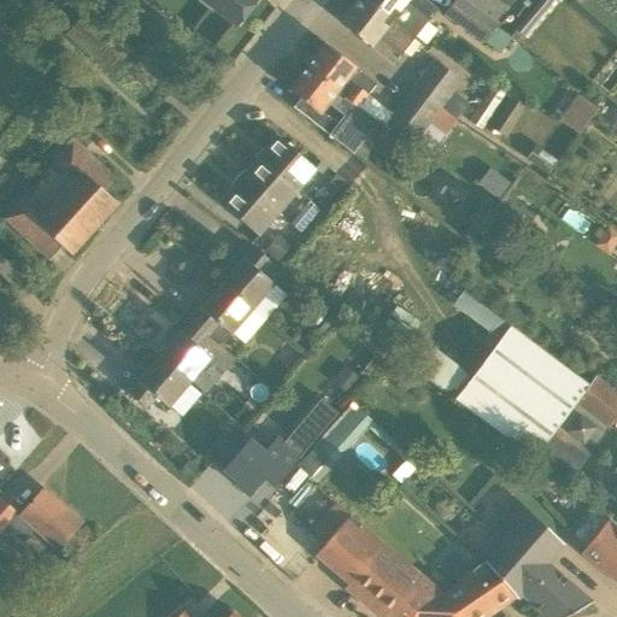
[(63,0),(76,13),(88,0),(63,0)]
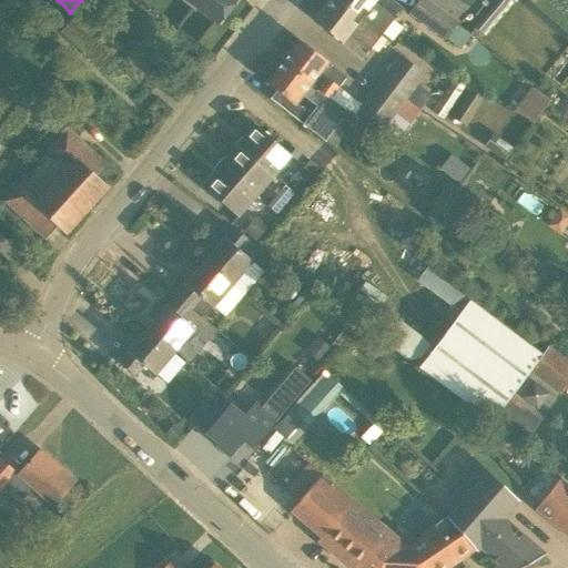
[(217,23),(234,0),(190,0),(189,1),(217,23)]
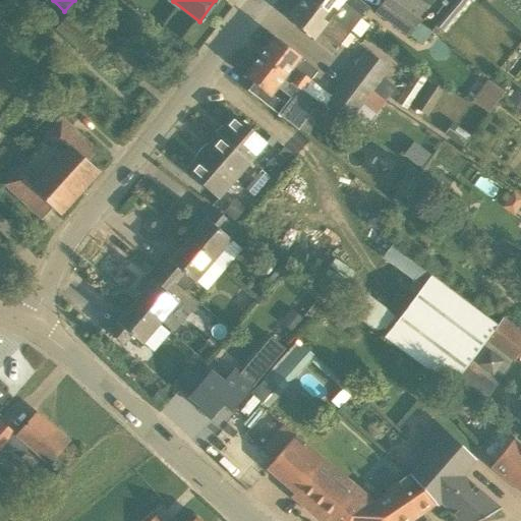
[(340,44),(350,31),(308,0),(302,0),(288,19),(332,54),(340,44)]
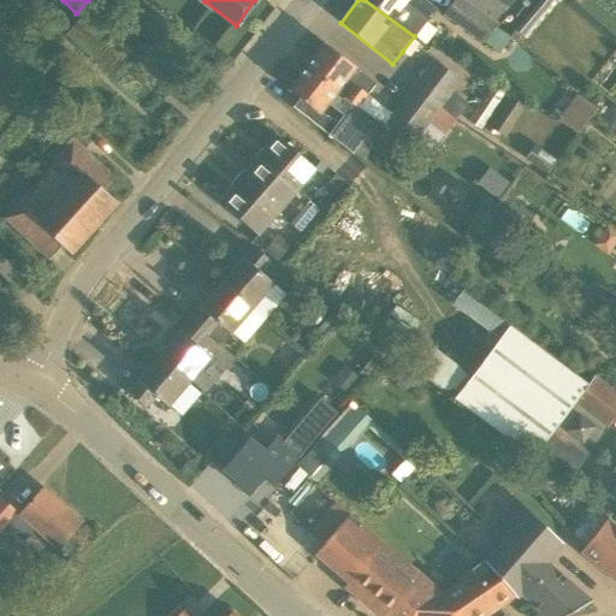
[(422,0),(365,0),(414,36),(422,25),(436,10),(422,0)]
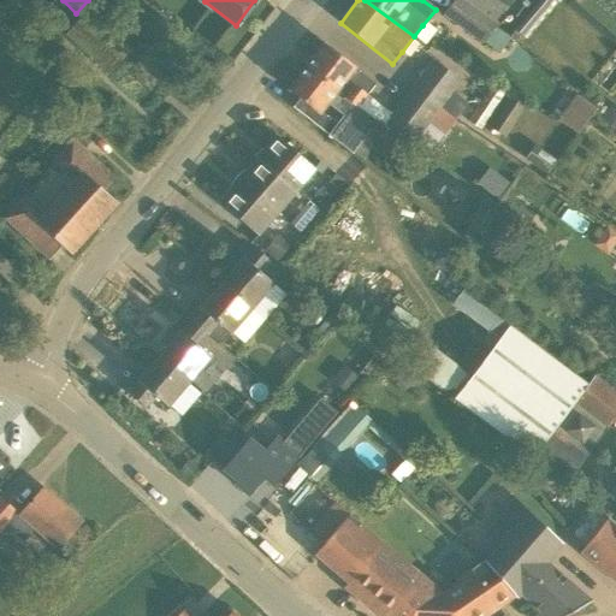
[(483,41),(493,25),(458,0),(451,0),(442,15),(481,42),(483,41)]
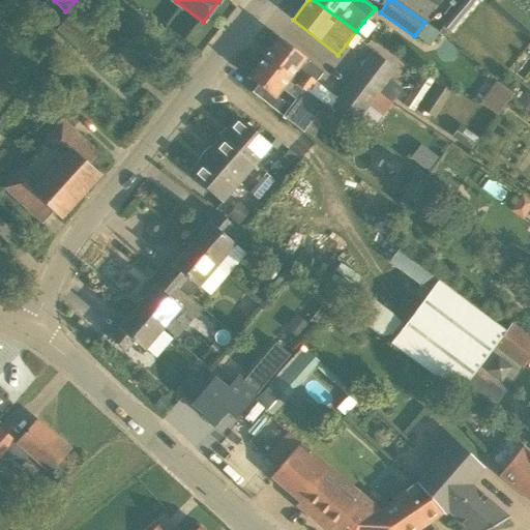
[(463,0),(442,25),(450,32),(477,0),(463,0)]
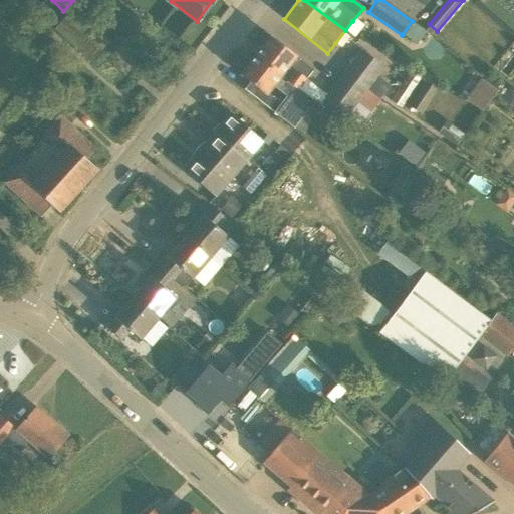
[(412,21),(403,34),(417,43),(426,30),(412,21)]
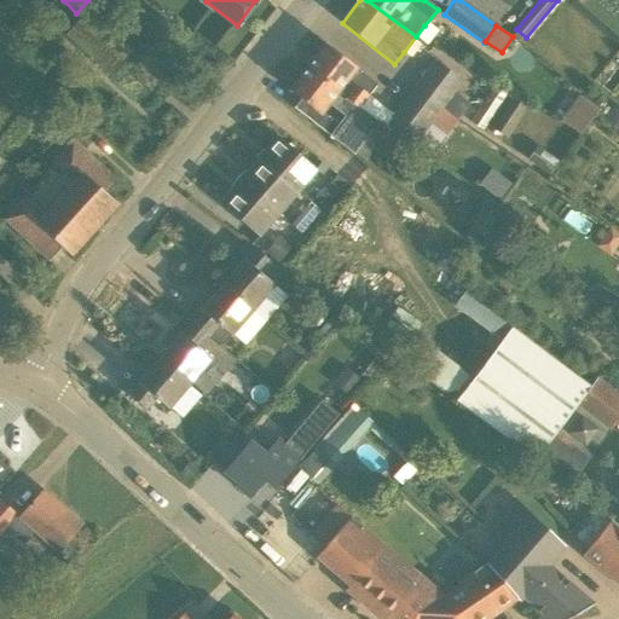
[(377,84),(357,69),(325,45),(308,68),(359,108),(369,96),(377,84)]
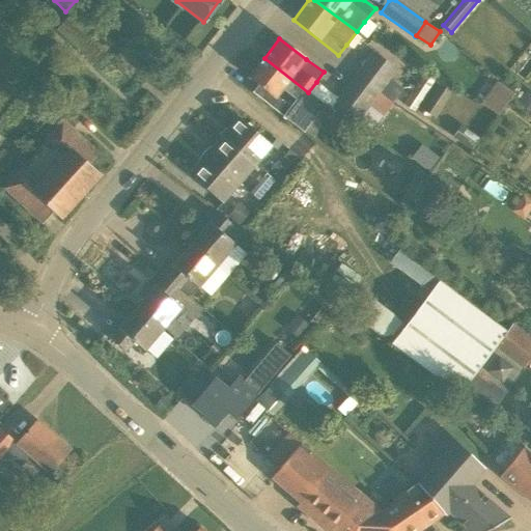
[(390,103),(402,87),(390,78),(397,68),(372,50),(354,76),(390,103)]
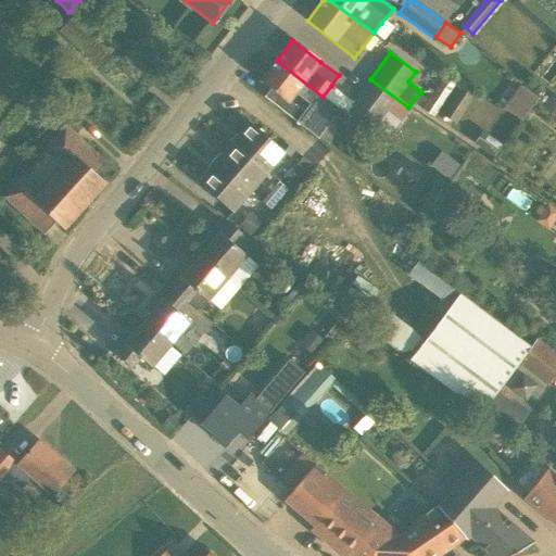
[(340,110),(323,97),(277,61),(261,81),(269,89),(264,97),(318,139),(340,110)]
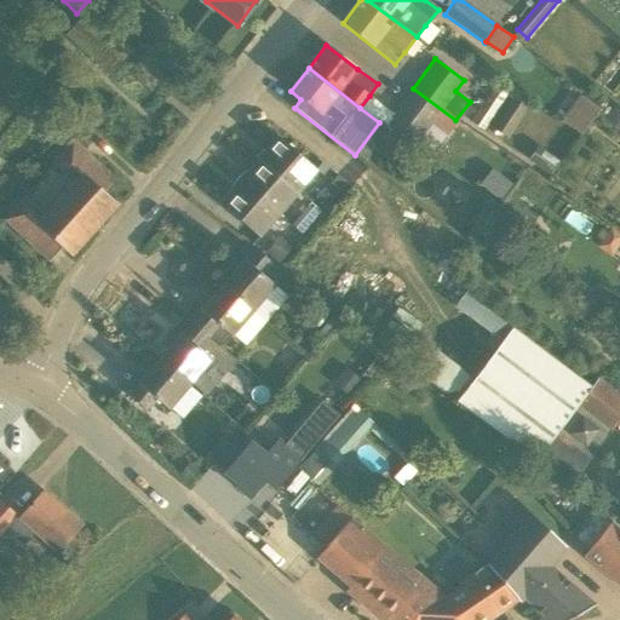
[(413,89),(394,115),(369,96),(360,108),(379,122),(385,126),(413,147),(431,124),(446,135),(455,120),(413,89)]
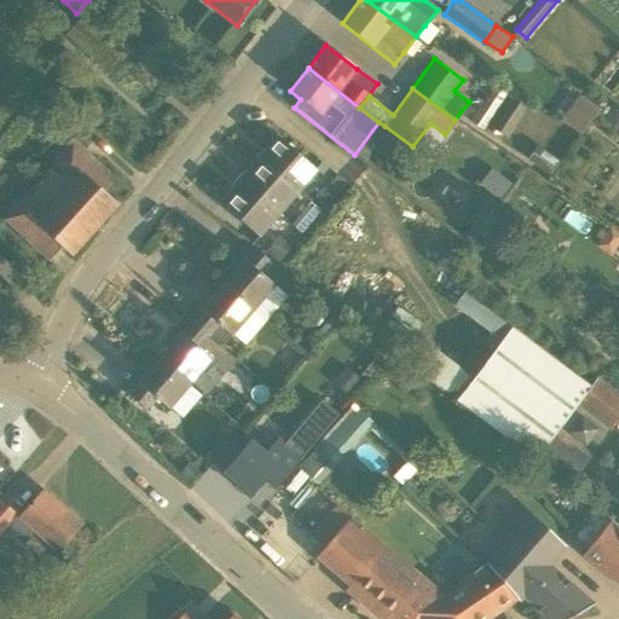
[(528,105),(512,94),(501,111),(518,123),(528,105)]
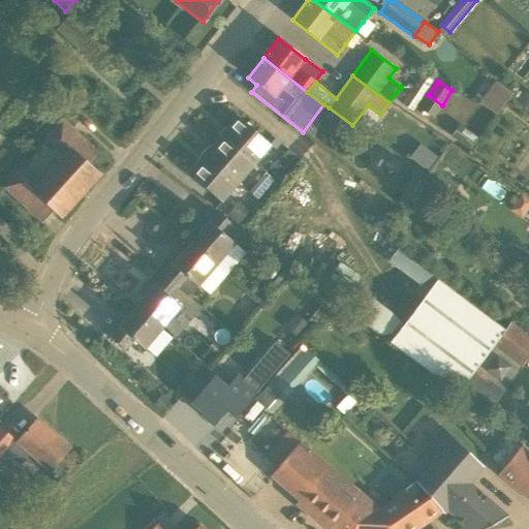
[(512,93),(495,81),(479,103),(497,115),(512,93)]
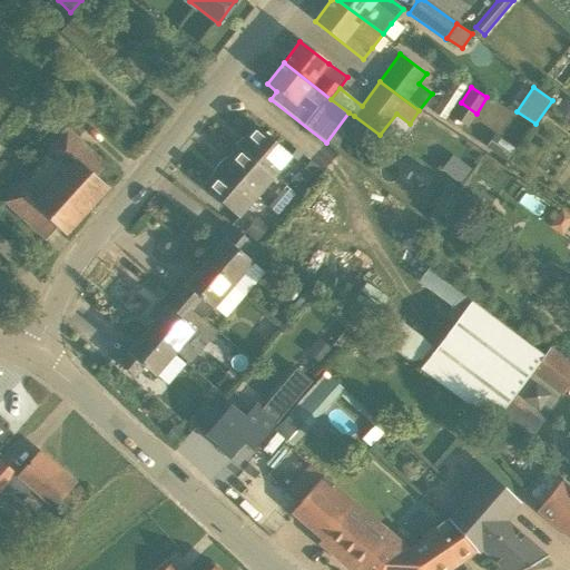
[(569,97),(567,95),(554,109),(569,120),(569,97)]
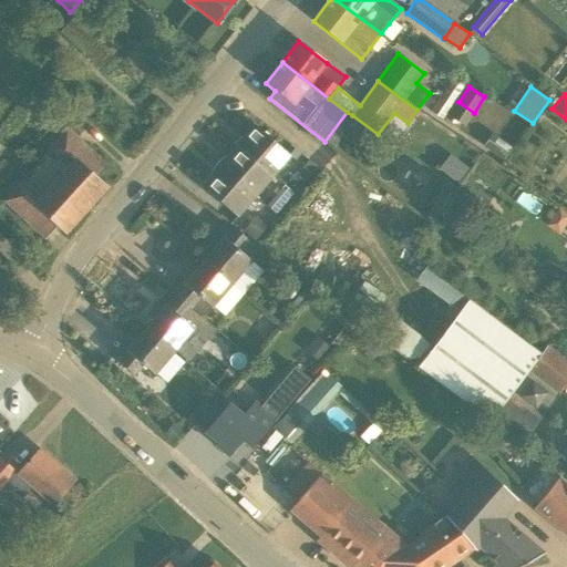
[(255,125),(237,145),(274,177),(291,156),(255,125)]
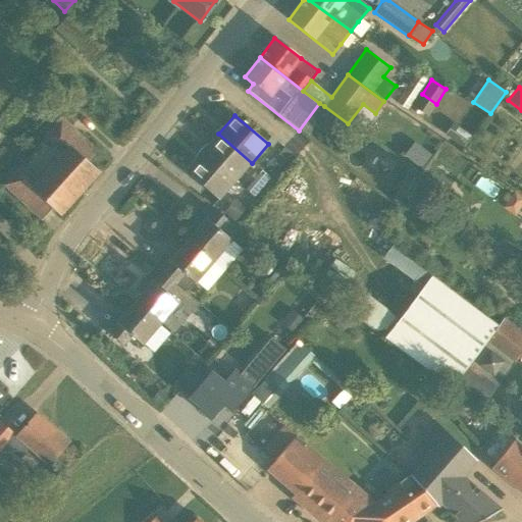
[(100,153),(88,142),(60,116),(43,138),(60,153),(38,179),(21,166),(4,186),(42,219),(53,206),(59,211),(95,171),(89,165),(100,153)]
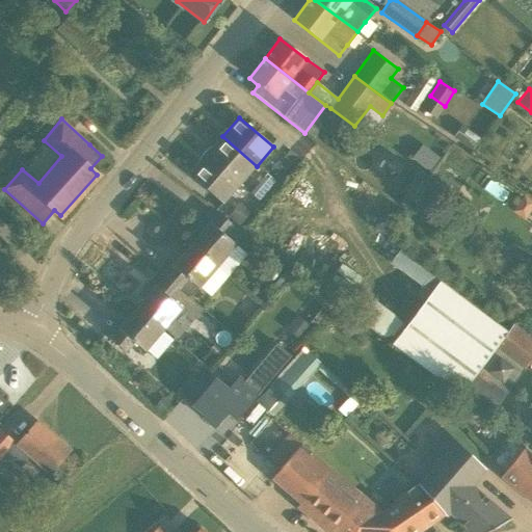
[(480,138),(479,137),(461,125),(460,126),(453,136),(472,150),(480,138)]
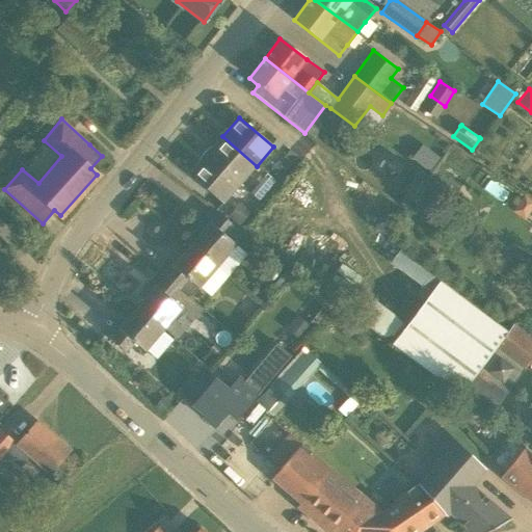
[(222,136),(206,156),(240,185),(257,166),(222,136)]
